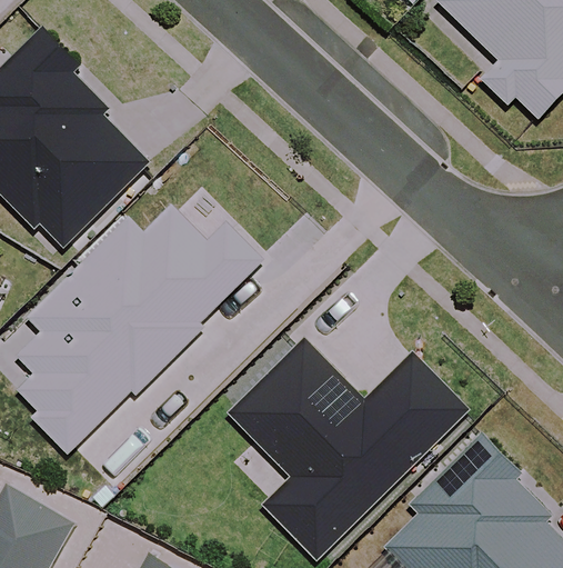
[(562,90),(562,6),(558,0),(436,0),(498,61),(480,79),(505,103),(514,95),(536,117),(562,90)]
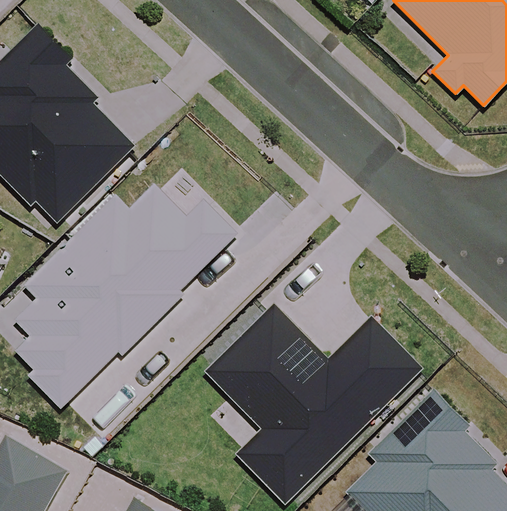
[(0,175),(28,204),(34,198),(57,222),(134,149),(91,104),(95,100),(61,65),(69,58),(38,27),(0,64),(0,175)]
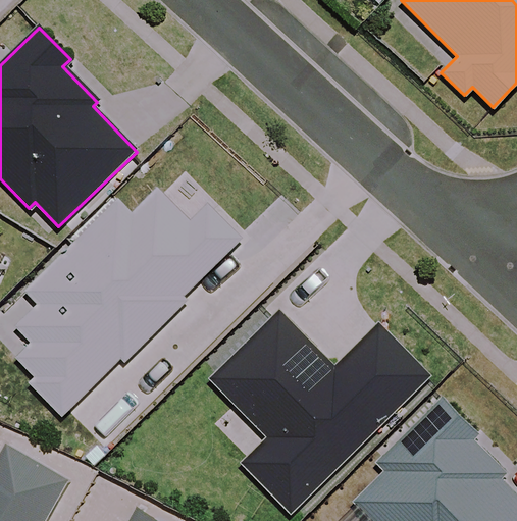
[(69,246),(153,332),(186,302),(181,297),(240,240),(204,203),(187,220),(156,190),(130,214),(116,201),(69,246)]
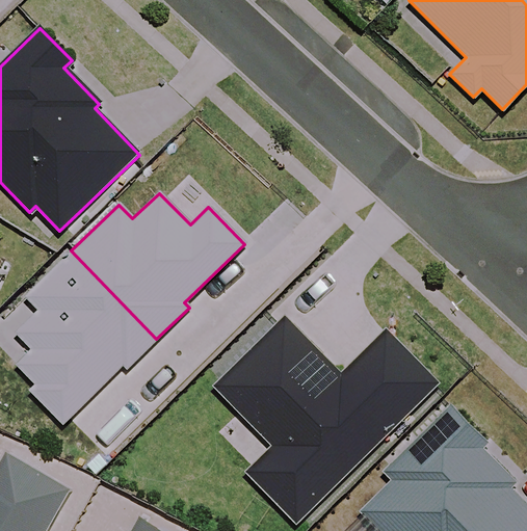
[(64,427),(156,339),(71,250),(24,296),(36,310),(9,336),(28,354),(18,365),(36,383),(29,391),(64,427)]
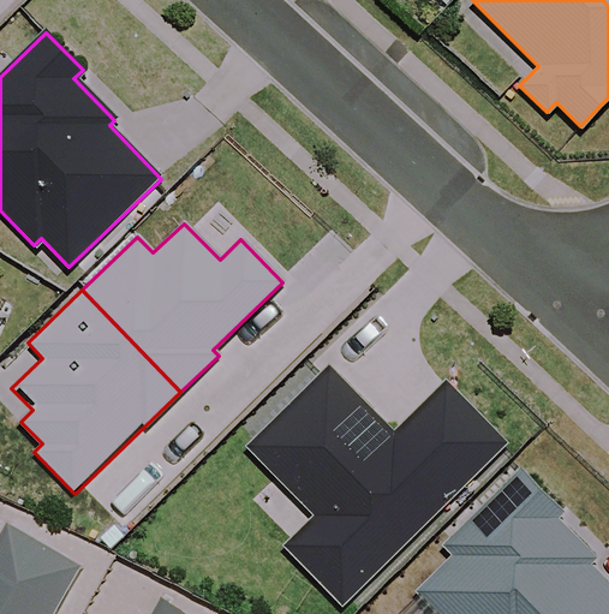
[(341,606),(506,442),(445,382),(393,434),(326,367),(246,446),(316,516),(284,548),(341,606)]
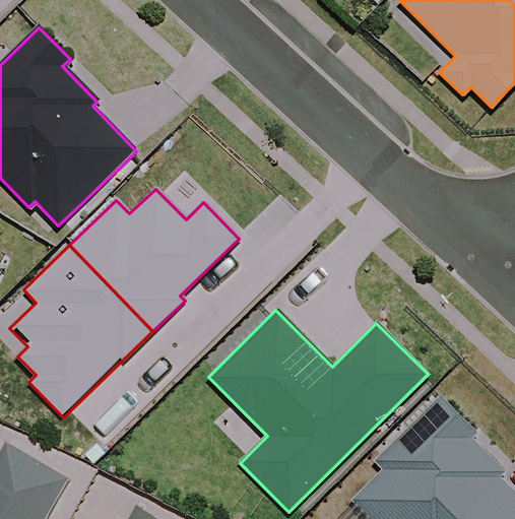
[(476,432),(439,395),(374,459),(385,469),(351,503),(368,518),(514,518),(514,498),(496,478),(502,472),(468,439),(476,432)]
